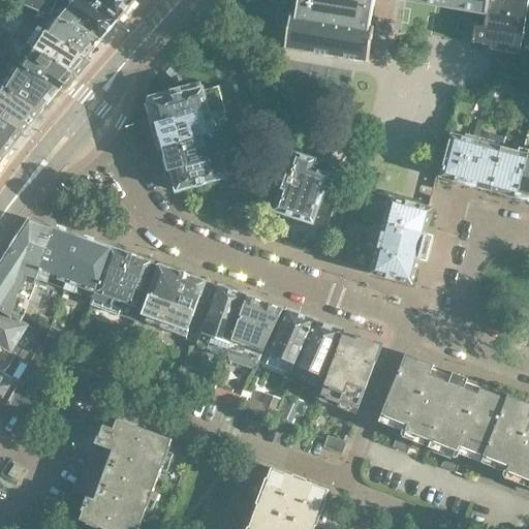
[(13,0),(59,18),(60,19),(87,30),(101,40),(119,21),(94,0),(13,0)]
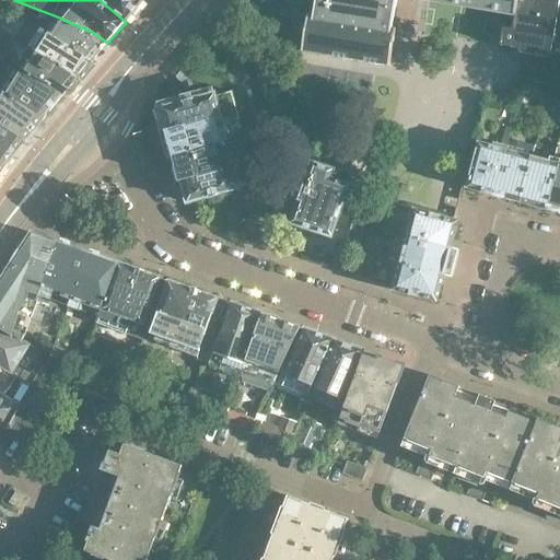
[(100,0),(126,22),(143,0),(100,0)]
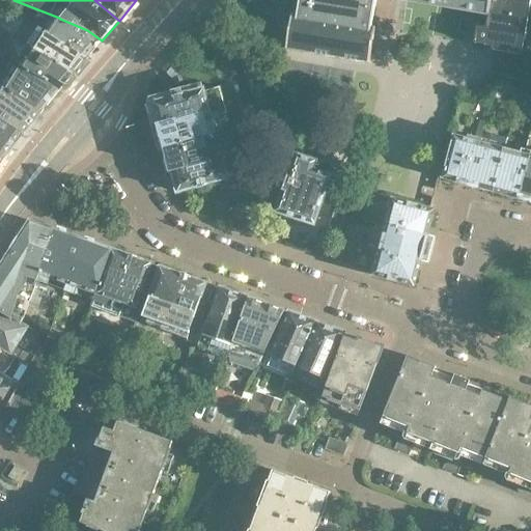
[(370,27),(374,0),(298,0),(296,15),(294,14),(291,14),(285,50),(368,63),(374,27),(370,27)]
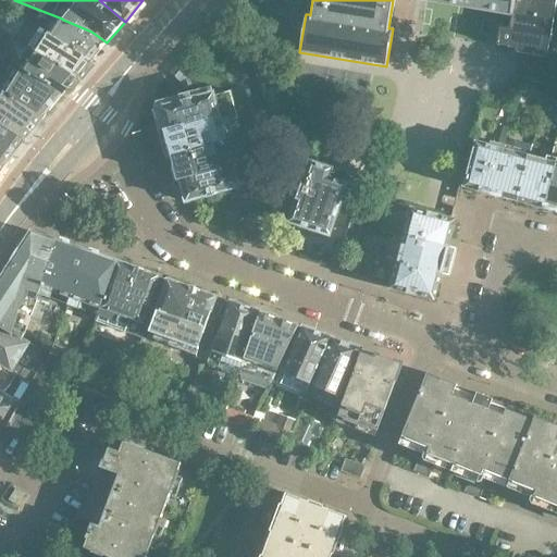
[(419,0),(492,12),(510,15),(508,29),(499,27),(496,46),(515,49),(515,52),(546,58),(555,0),(419,0)]
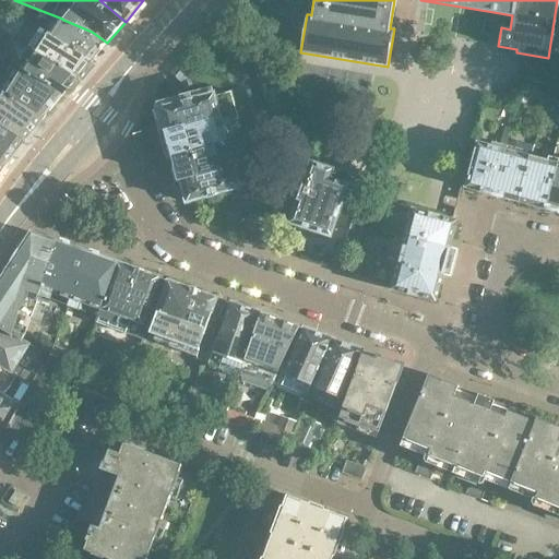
[(62,19),(51,34),(92,61),(107,43),(92,32),(63,20),(62,19)]
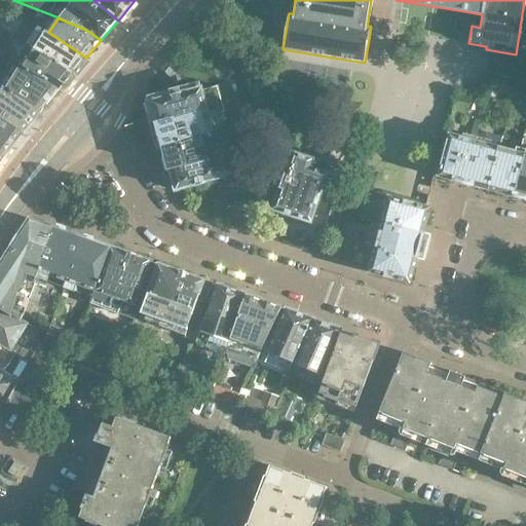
[(15,34),(35,47),(73,73),(86,58),(48,32),(27,19),(15,34)]
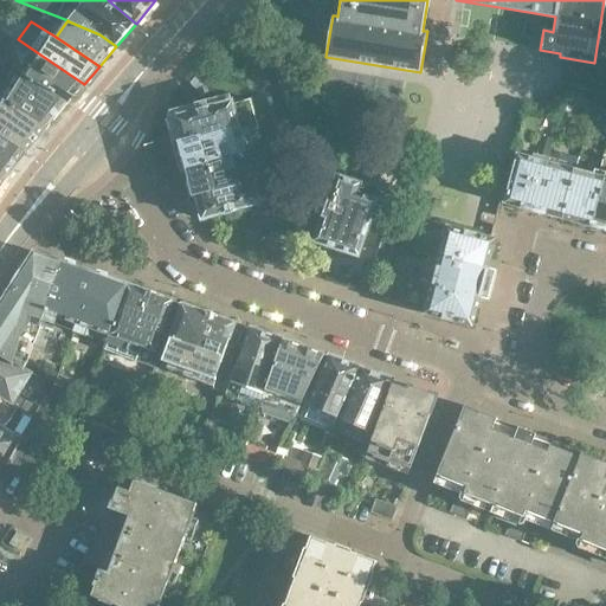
[(8,63),(27,76),(68,103),(84,84),(40,55),(1,30),(0,31),(0,39),(12,56),(8,63)]
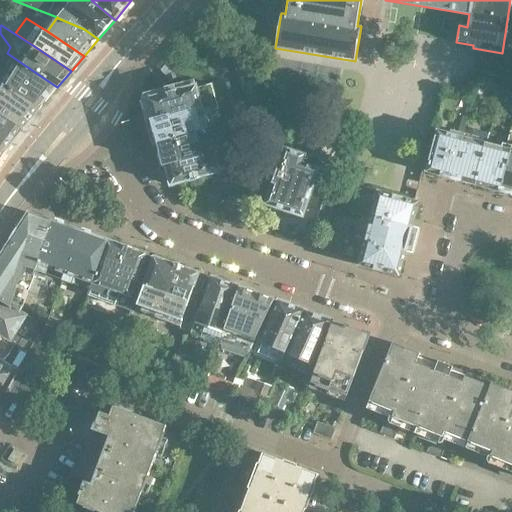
[(57,87),(23,64),(13,58),(0,78),(0,81),(4,83),(40,107),(57,87)]
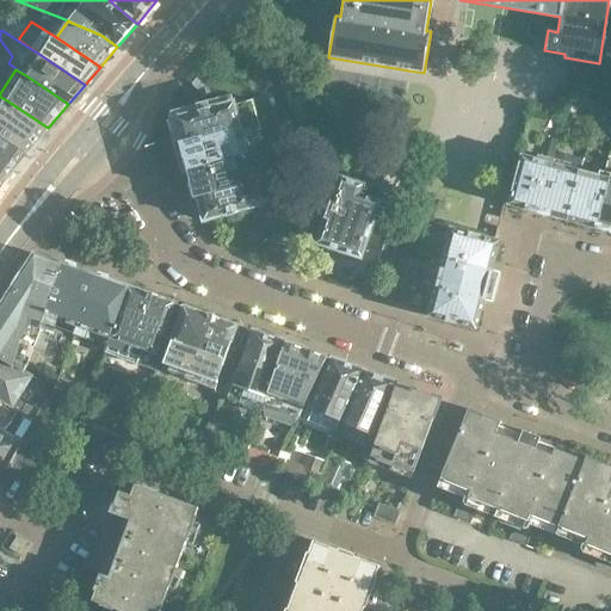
[(576,103),(579,93),(569,91),(567,100),(576,103)]
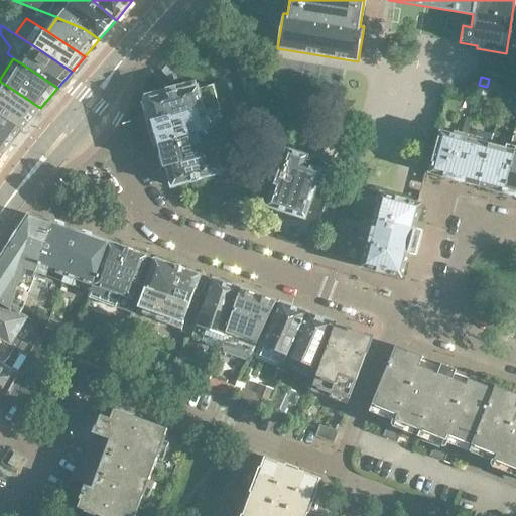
[(513,85),(505,83),(501,99),(509,101),(513,85)]
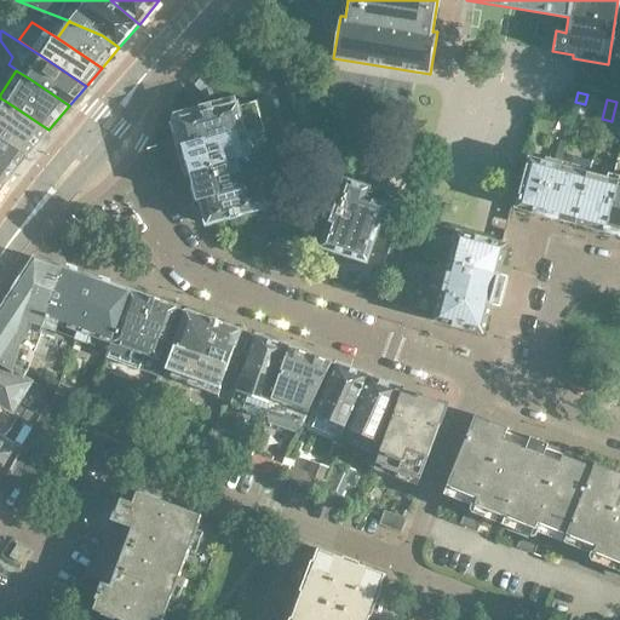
[(0,137),(27,156),(49,130),(5,101),(3,104),(0,103),(0,137)]
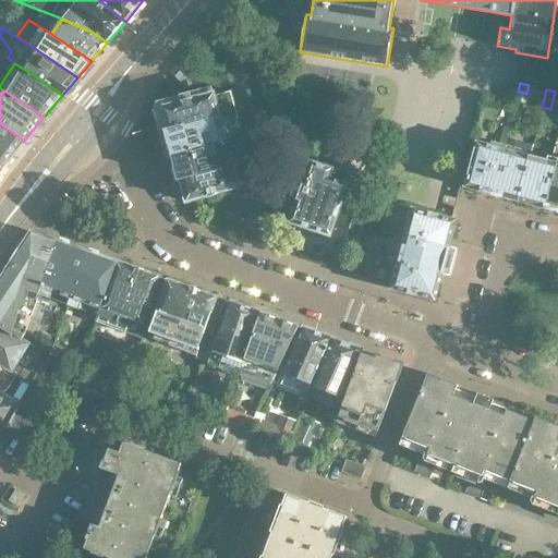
[(167,106),(161,108),(161,110),(162,110),(168,130),(165,131),(169,144),(170,144),(173,156),(235,137),(257,131),(256,126),(246,129),(242,130),(239,119),(231,92),(217,95),(216,91),(167,104),(167,106)]
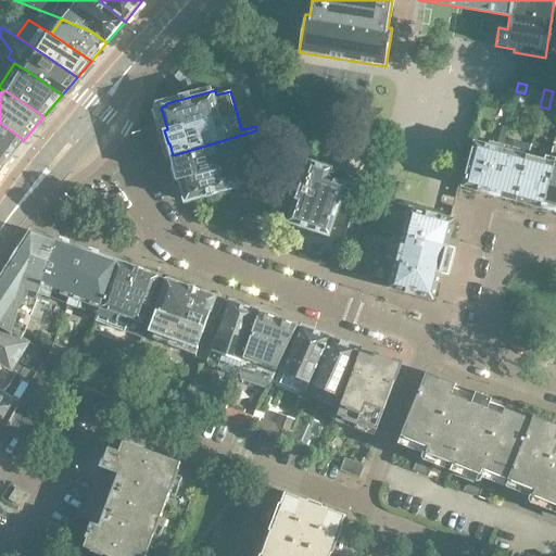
[(0,160),(5,164),(24,140),(0,123),(0,160)]
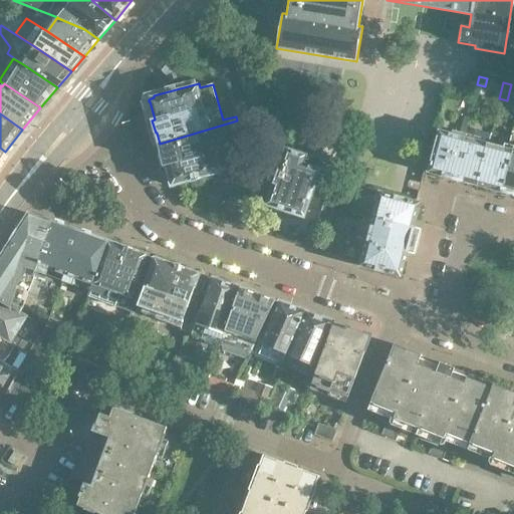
[(263,114),(241,120),(244,132),(266,126),(263,114)]
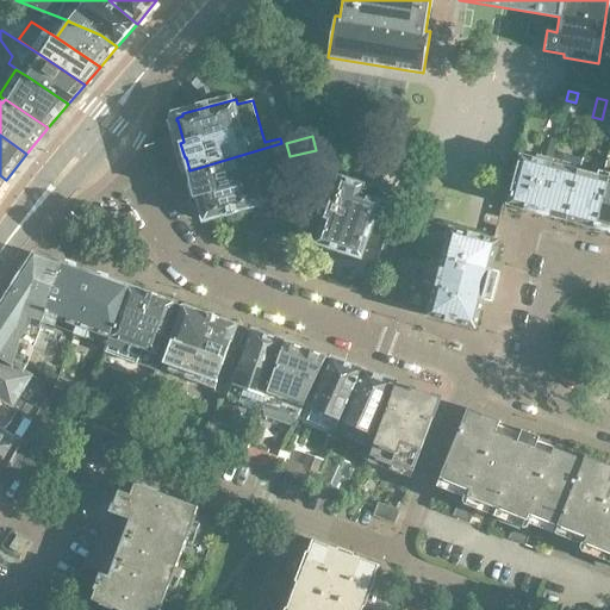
[(257,150),(190,170),(192,181),(195,197),(199,195),(205,217),(206,221),(230,215),(230,216),(257,207),(257,209),(265,206),(263,203),(269,200),(262,173),(263,173),(260,159),(284,151),(281,143),(257,150)]
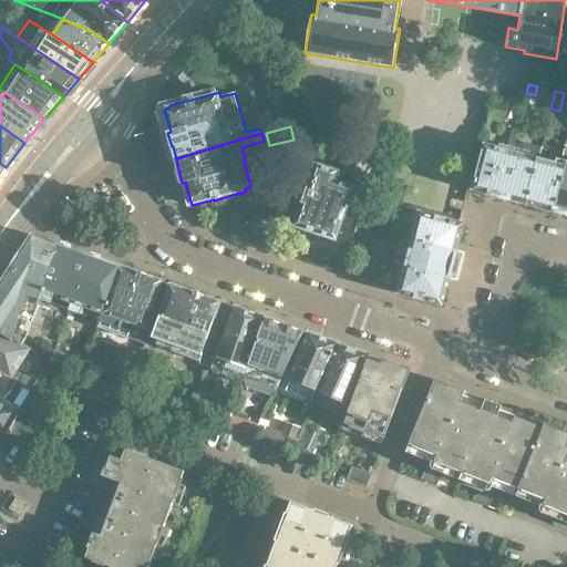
[(486,143),(473,191),(490,195),(500,198),(513,151),(486,143)]
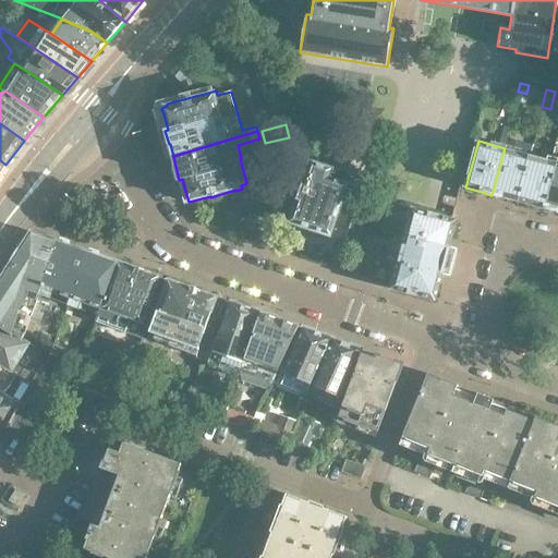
[(505,148),(492,195),(499,196),(500,196),(519,202),(532,156),(505,148)]
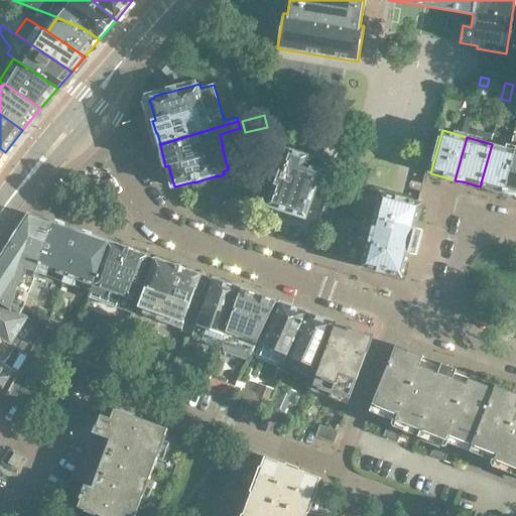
[(492,144),(480,186),(493,189),(493,190),(503,192),(515,150),(492,144)]
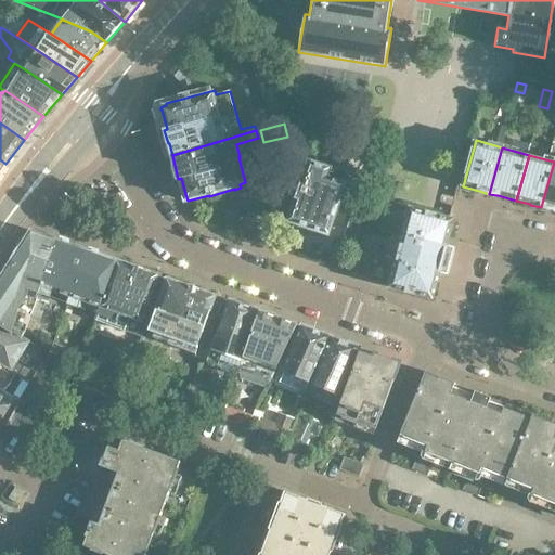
[(554,156),(554,162),(541,207),(554,210),(554,156)]
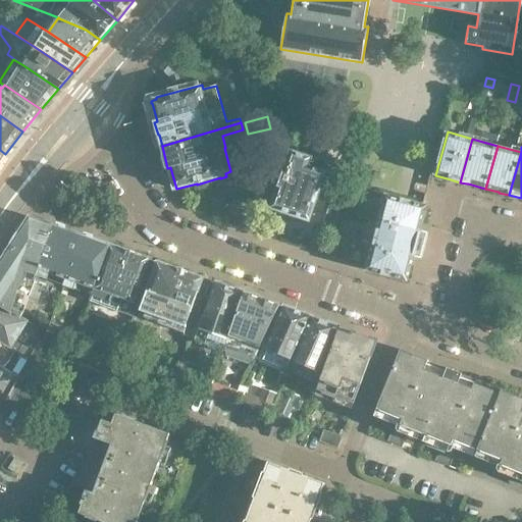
[(311,158),(291,151),(271,208),(309,220),(325,172),(324,172),(327,165),(310,159),(311,158)]
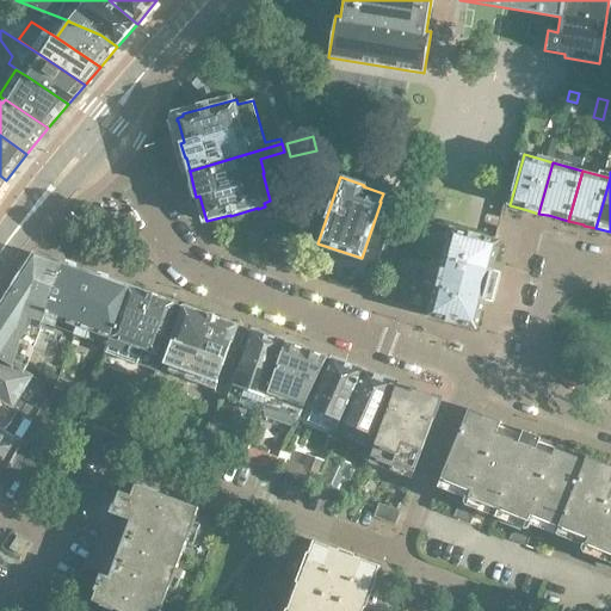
[(450,227),(443,257),(492,271),(500,242),(479,236),(479,234),(450,227)]
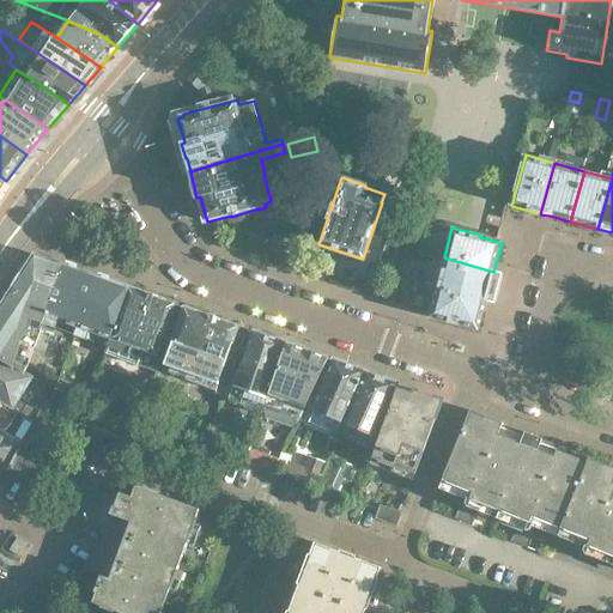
[(406,238),(404,247),(414,250),(417,242),(406,238)]
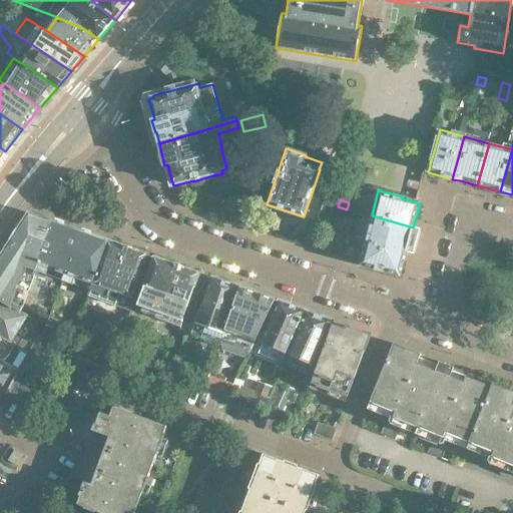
[(322,203),(317,219),(329,223),(334,206),(322,203)]
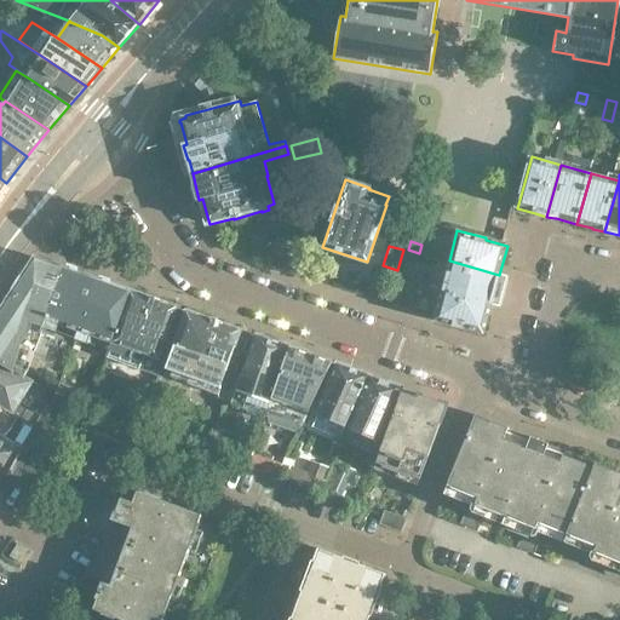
[(36,257),(0,313),(0,360),(26,375),(33,356),(42,327),(63,268),(36,257)]
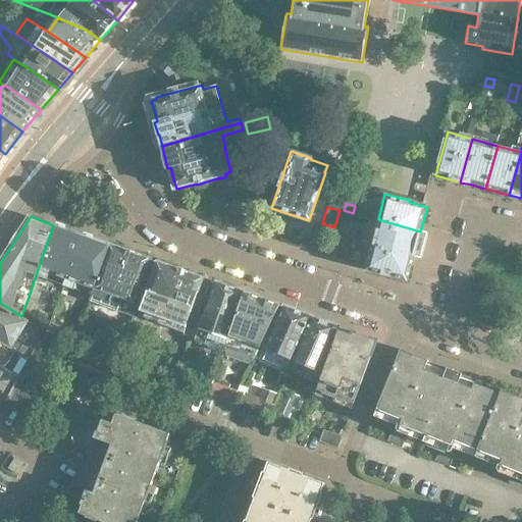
[(378,219),(371,245),(414,257),(421,259),(427,233),(420,231),(378,219)]
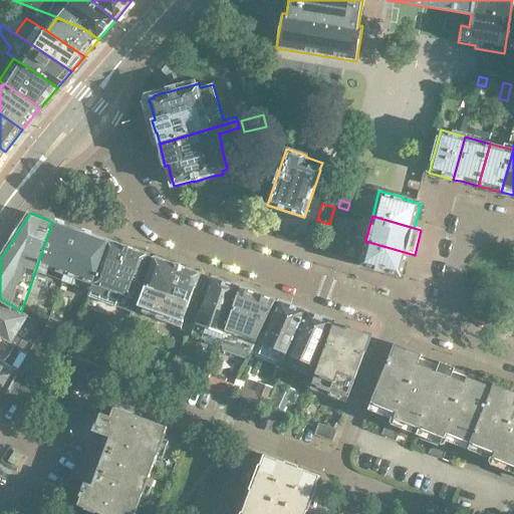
[(63,225),(63,224),(55,221),(54,222),(53,221),(52,222),(35,271),(27,295),(36,298),(40,288),(35,287),(38,277),(44,279),(46,274),(63,280),(79,231),(63,225)]
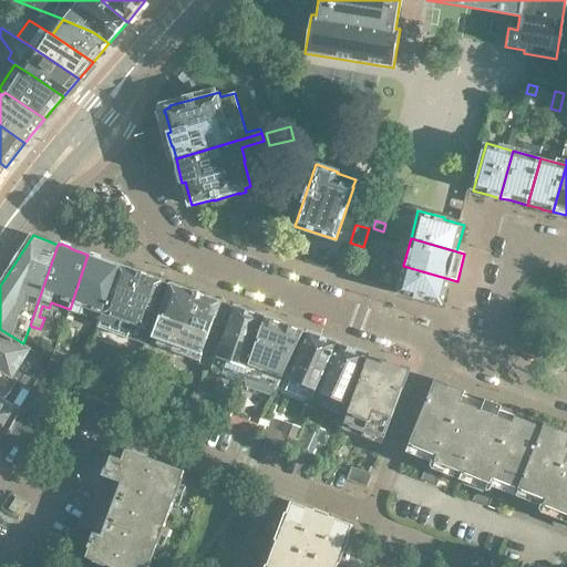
[(372,244),(369,256),(381,259),(387,261),(390,248),(372,244)]
